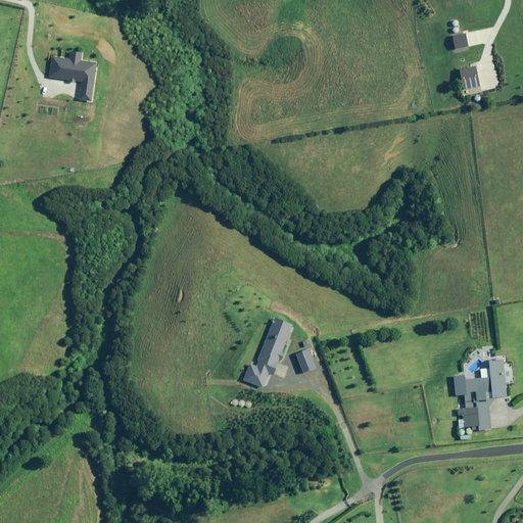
[(466,32),(453,35),(456,48),(469,45),(466,32)]
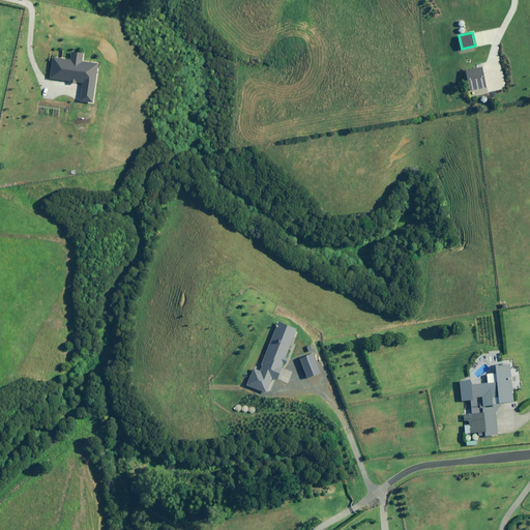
[(76,51),(75,60),(56,58),(54,79),(71,82),(71,84),(79,85),(79,83),(84,84),(82,101),(95,104),(100,63),(84,61),(86,52),(76,51)]
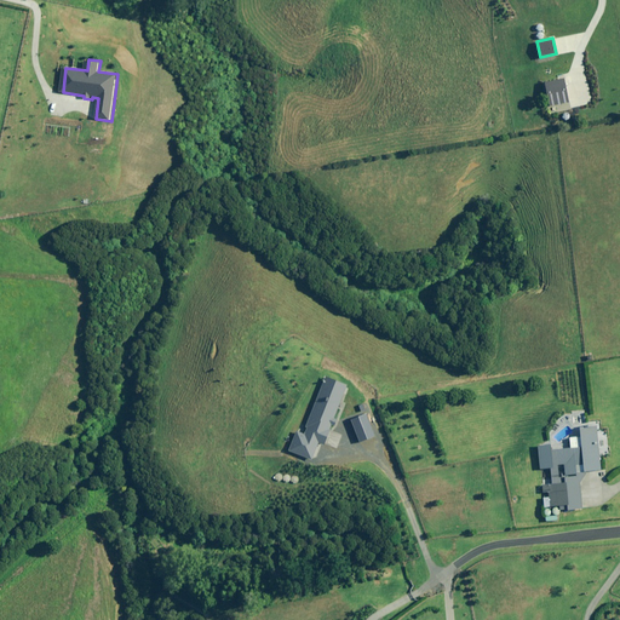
[(564,76),(545,80),(551,107),(569,103),(564,76)]
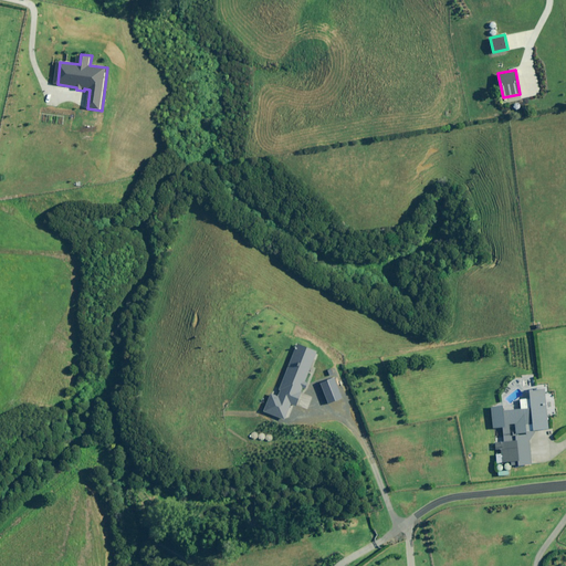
[(297,352),(280,398),(272,395),(266,410),(278,413),(279,409),(285,411),(289,402),(297,406),(315,358),(297,352)]
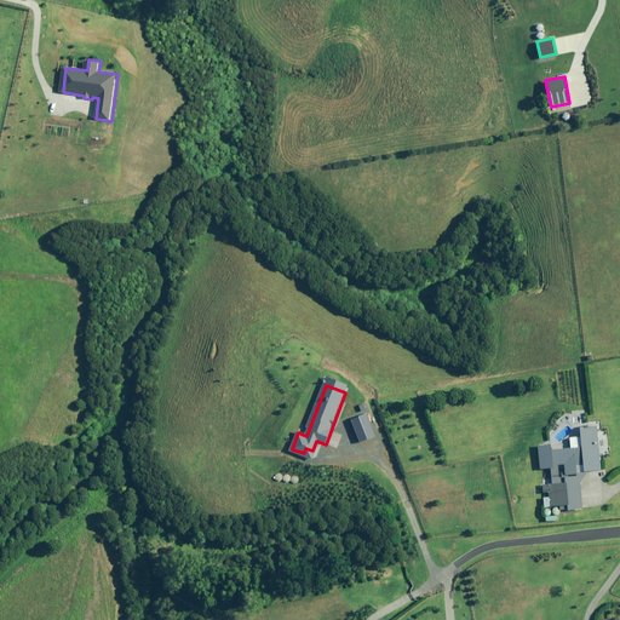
[(600,428),(583,429),(586,472),(603,471),(600,428)]
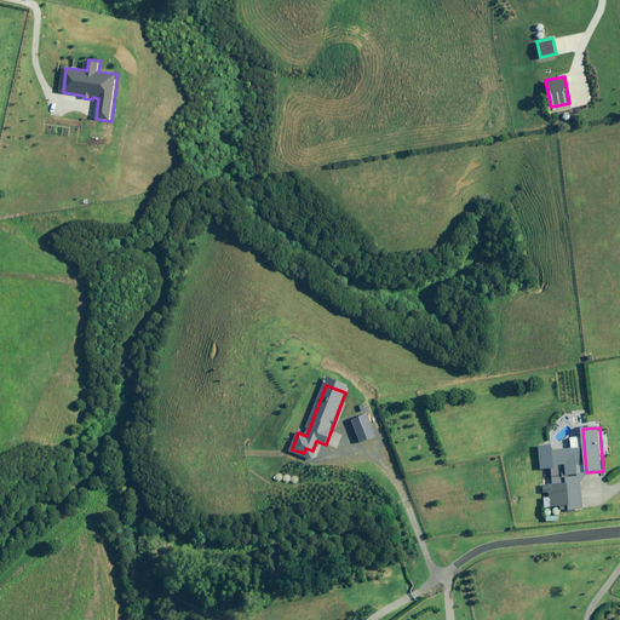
[(581,449),(580,437),(570,438),(572,448),(554,449),(554,446),(540,446),(541,470),(551,469),(552,477),(561,477),(560,465),(566,465),(567,476),(583,475),(581,449)]
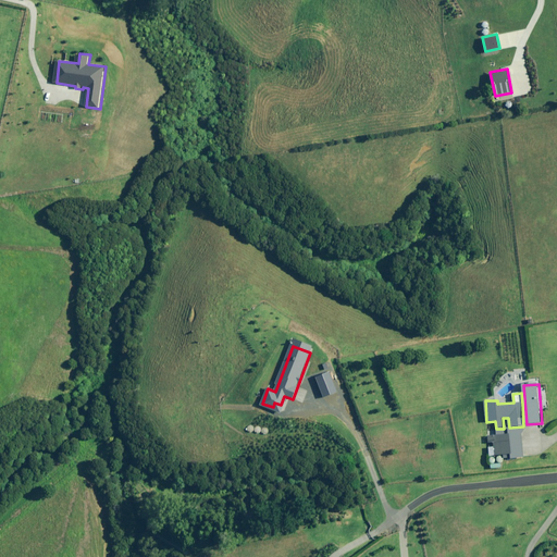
[(523,428),(509,430),(509,433),(504,434),(504,429),(496,429),(496,435),(487,435),(490,457),(512,455),(512,458),(527,457),(525,444),(523,428)]
